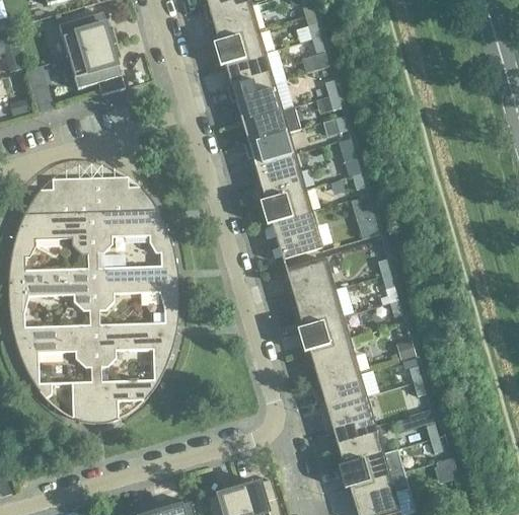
[(251,8),(248,0),(206,0),(208,6),(208,7),(229,1),(233,13),(251,8)]
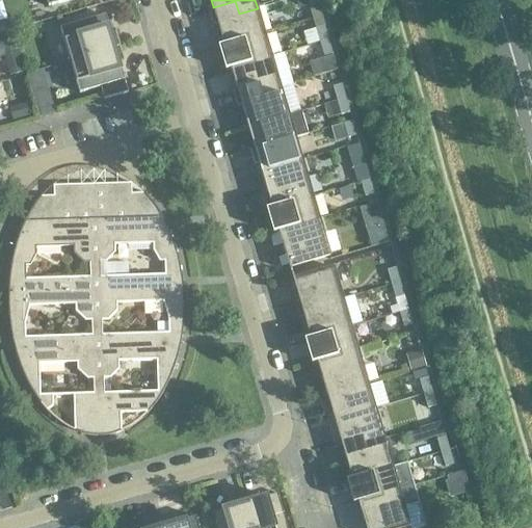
[(217,21),(224,43),(264,31),(258,8),(239,14),(235,1),(213,7),(213,6),(209,7),(213,22),(217,21)]
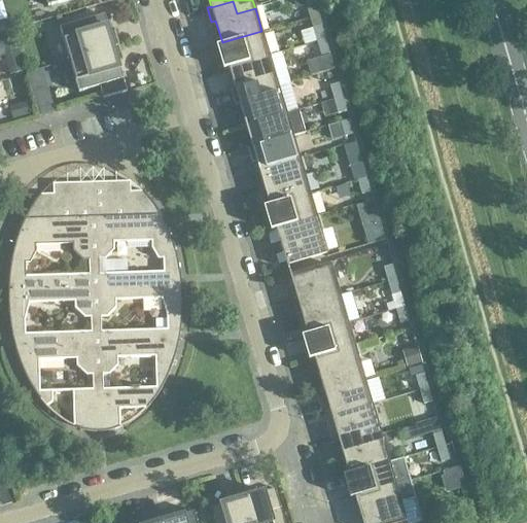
[(108,25),(105,12),(60,26),(64,38),(64,37),(70,58),(119,43),(114,29),(113,29),(109,31),(107,25),(108,25)]
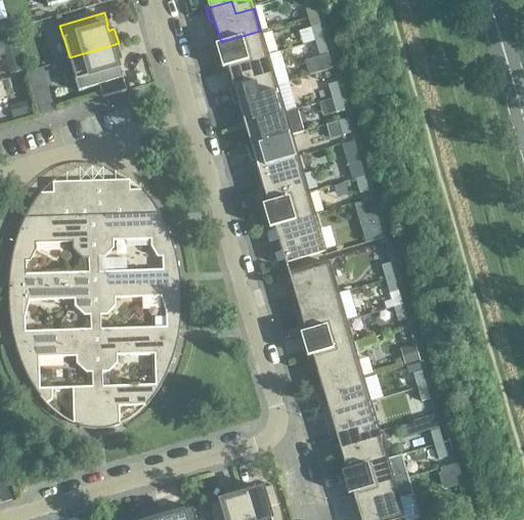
[(7,15),(0,17),(0,30),(11,28),(7,15)]
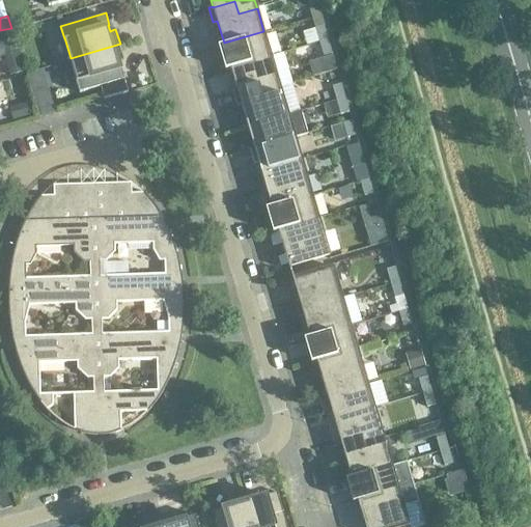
[(324,23),(314,25),(318,39),(328,36),(324,23)]
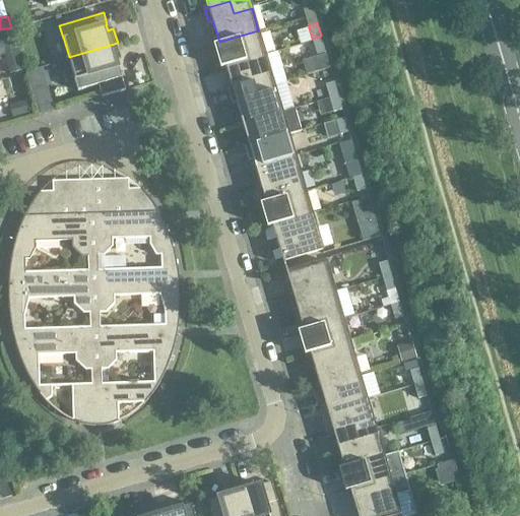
[(0,46),(1,46),(15,42),(11,27),(0,29),(0,46)]
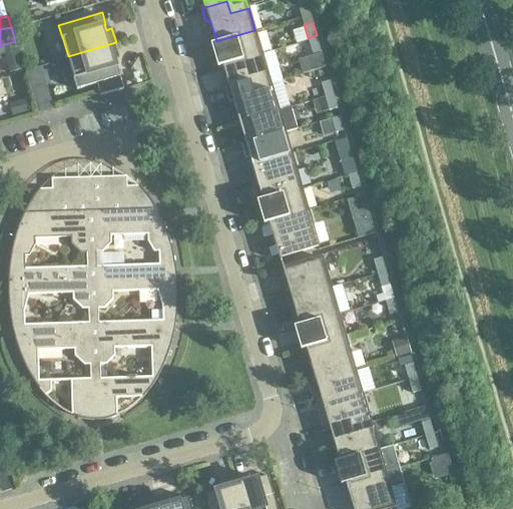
[(222,63),(262,52),(254,30),(216,41),(211,43),(217,65),(222,63)]
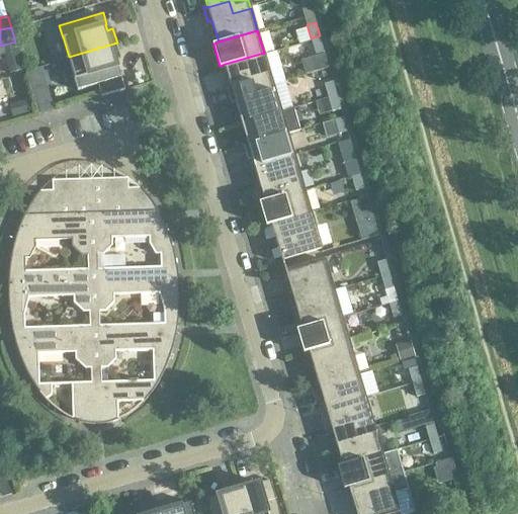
[(320,35),(311,38),(315,53),(324,50),(320,35)]
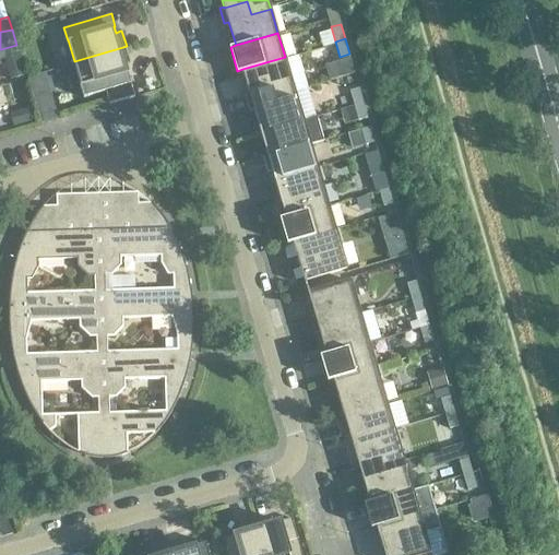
[(1,49),(10,78),(24,73),(19,54),(16,45),(1,49)]
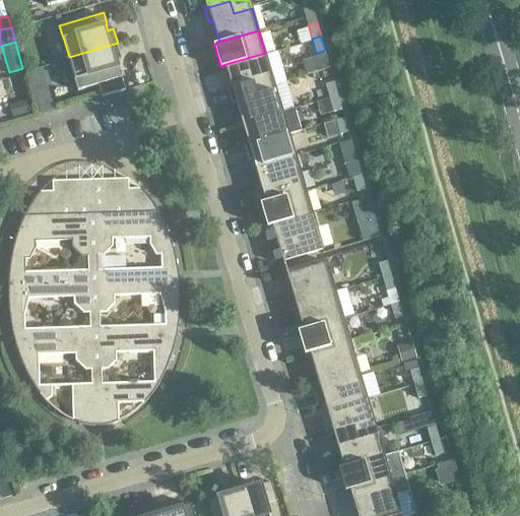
[(77,88),(98,82),(102,94),(125,87),(118,64),(116,58),(120,57),(122,57),(118,43),(69,57),(75,76),(74,77),(77,88)]
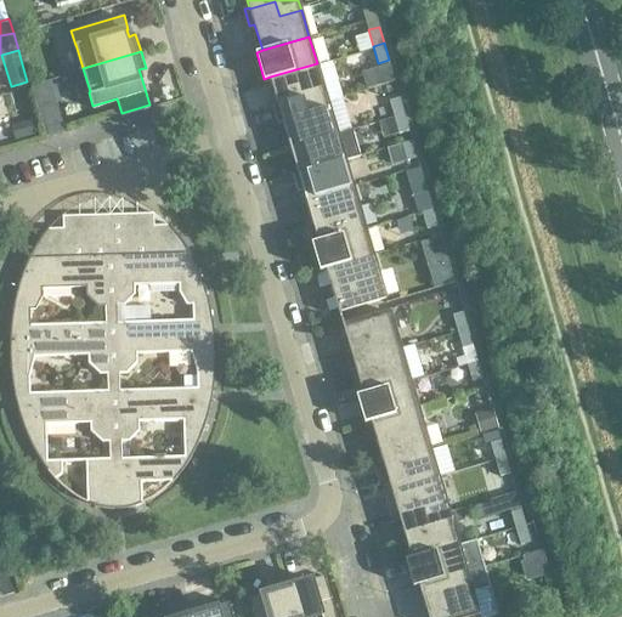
[(303,96),(307,111),(329,105),(317,63),(270,77),(277,102),(277,103),(303,96)]
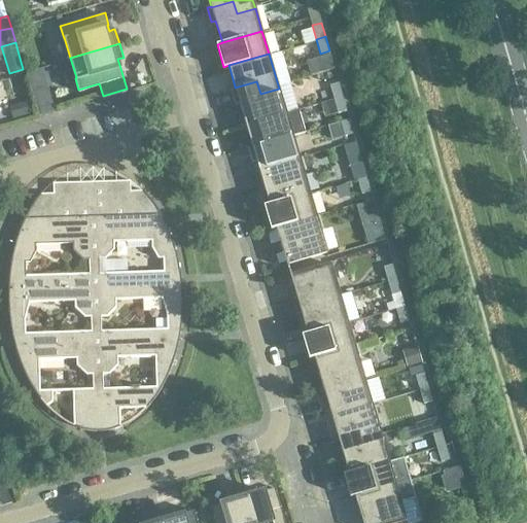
[(294,77),(299,91),(335,77),(329,64),(294,77)]
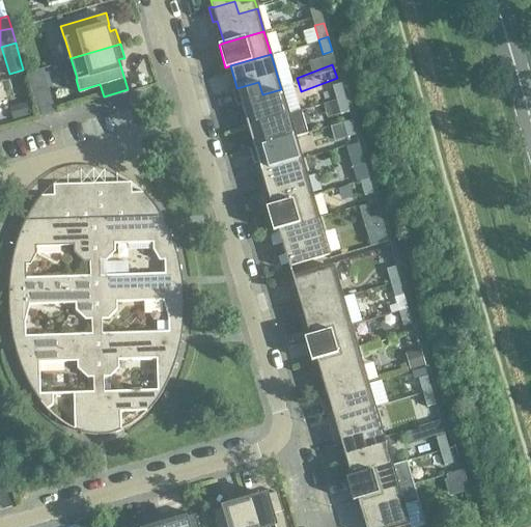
[(341,81),(332,84),(336,98),(345,95),(341,81)]
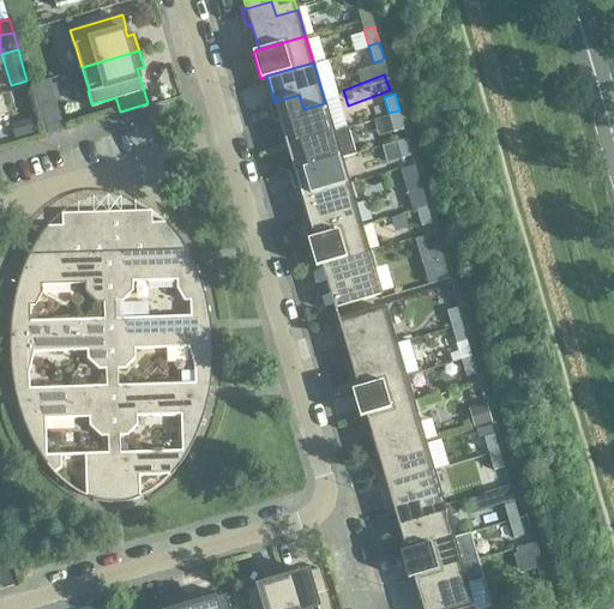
[(278,118),(287,143),(332,130),(325,103),(304,109),(299,95),(274,102),(274,101),(269,103),(274,120),(278,118)]
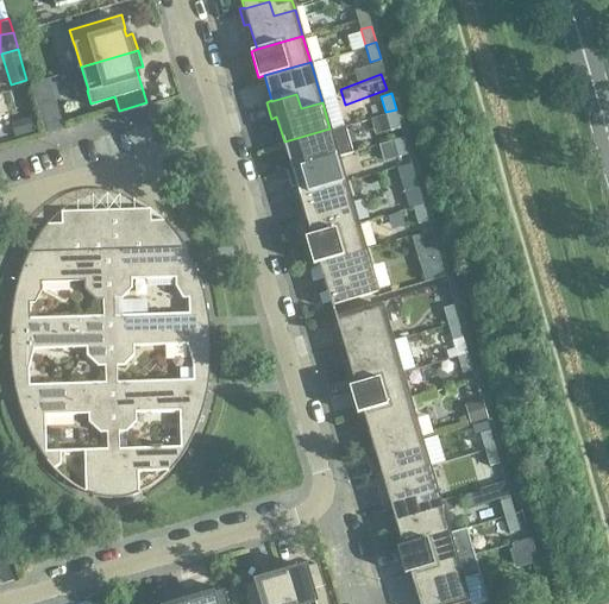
[(396,109),(385,112),(390,129),(401,125),(396,109)]
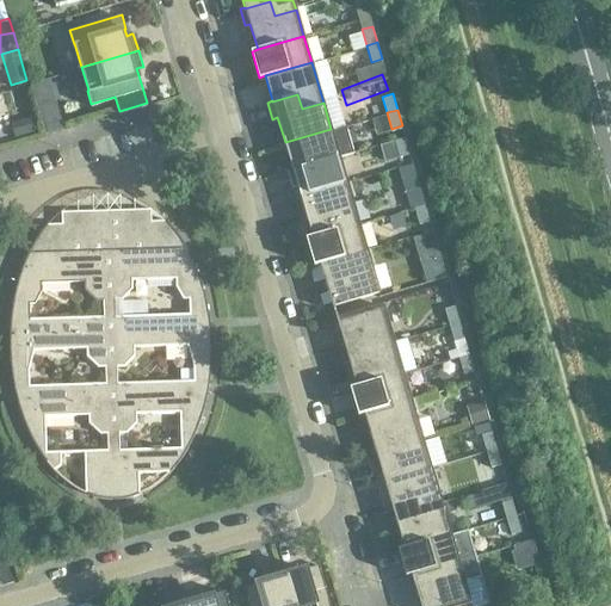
[(11,119),(14,134),(35,129),(31,115),(11,119)]
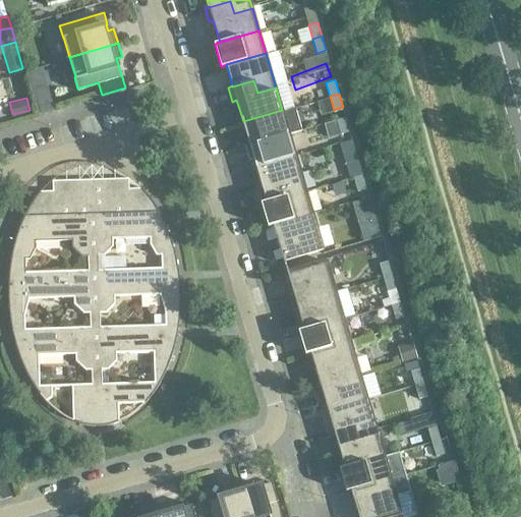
[(302,114),(322,113),(321,98),(301,99),(302,114)]
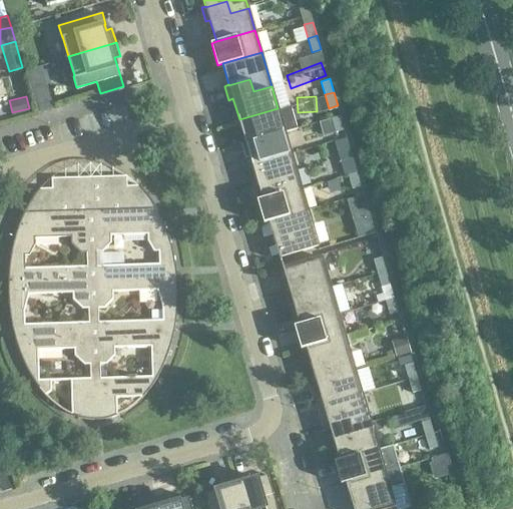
[(291,104),(278,108),(239,119),(245,141),(285,130),(297,126),(291,104)]
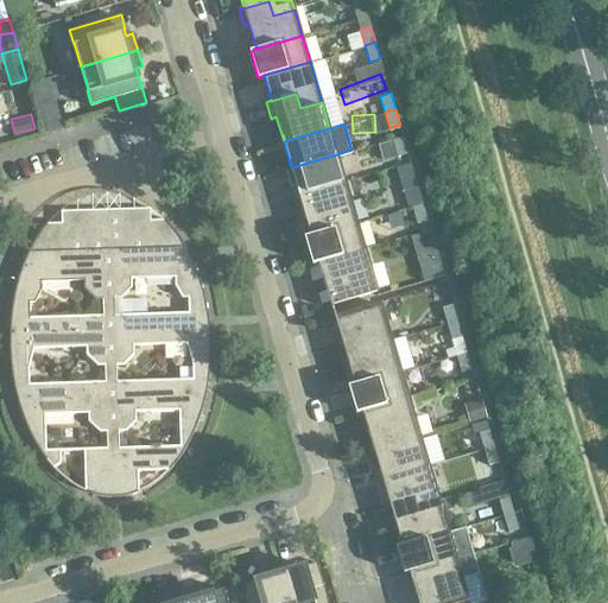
[(403,135),(392,138),(397,154),(407,151),(403,135)]
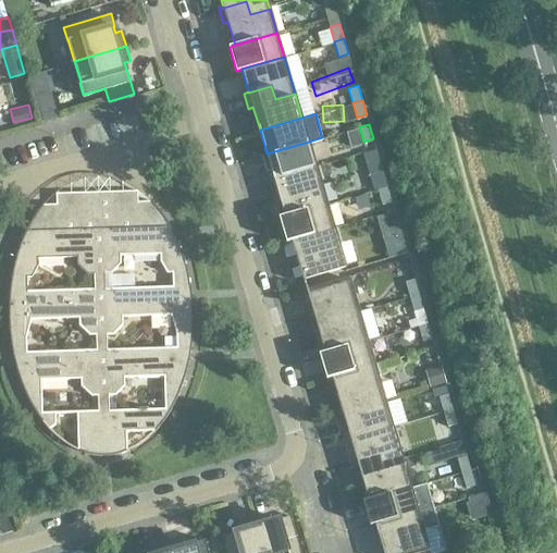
[(271,168),(274,177),(316,166),(316,164),(309,142),(267,154),(261,155),(265,170),(271,168)]
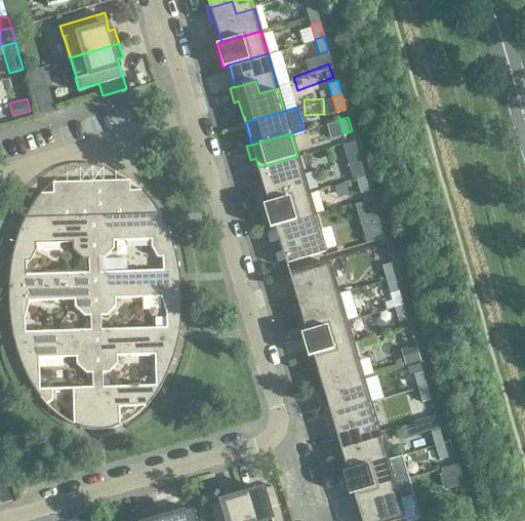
[(258,167),(269,203),(308,191),(301,169),(306,168),(301,154),(297,155),(297,156),(258,167)]
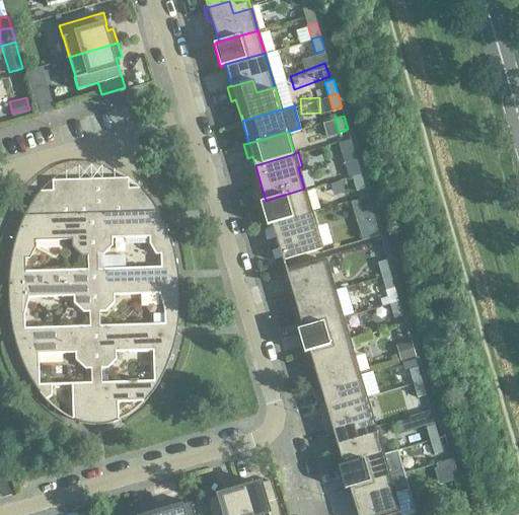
[(349,176),(352,175),(361,172),(356,156),(344,159),(349,176)]
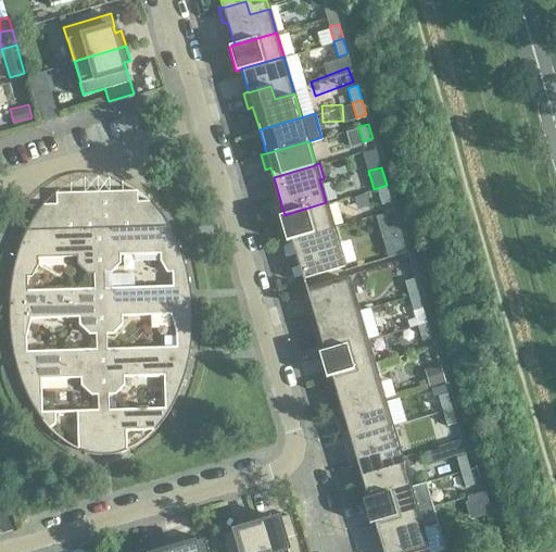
[(377,188),(381,202),(391,200),(387,185),(377,188)]
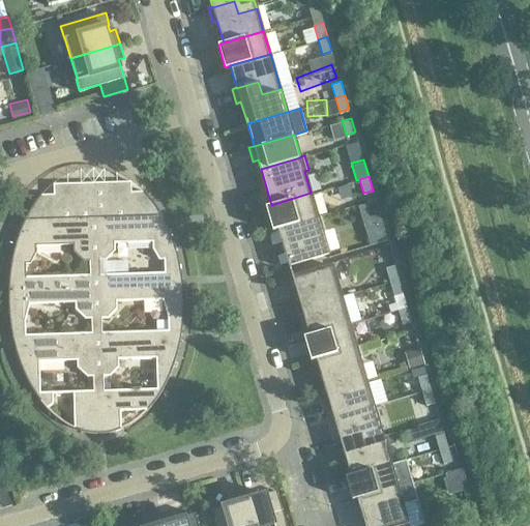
[(104,209),(117,208),(116,180),(102,180),(104,209)]
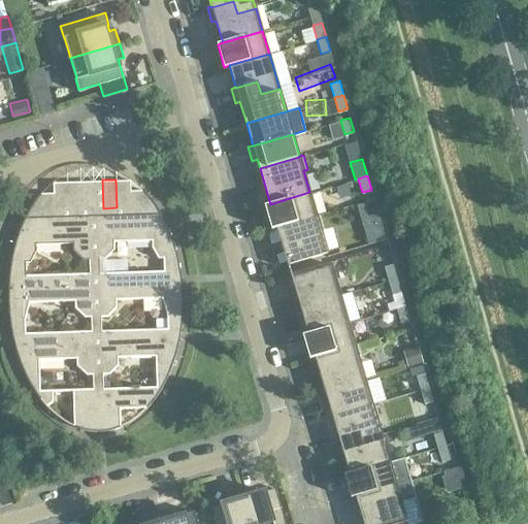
[(130,179),(116,179),(117,207),(130,207),(131,207),(130,190),(131,190),(130,179)]
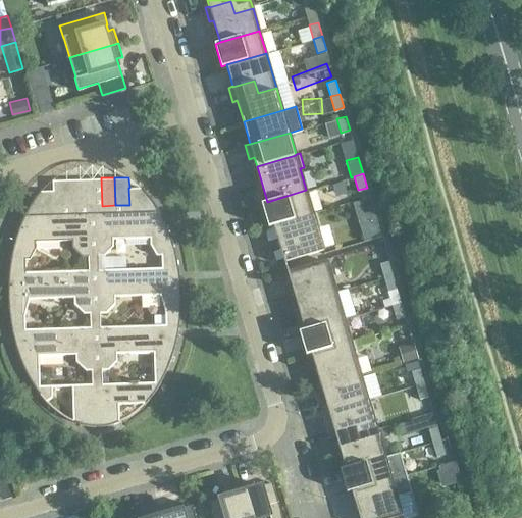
[(52,179),(52,190),(53,190),(53,207),(54,207),(67,207),(66,178),(52,179)]
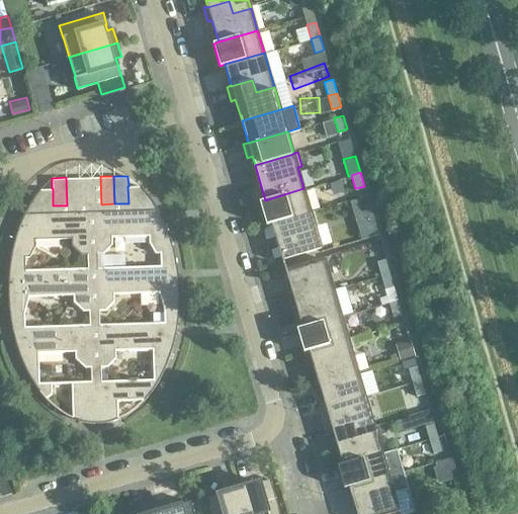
[(80,204),(80,177),(66,177),(67,205),(80,204)]
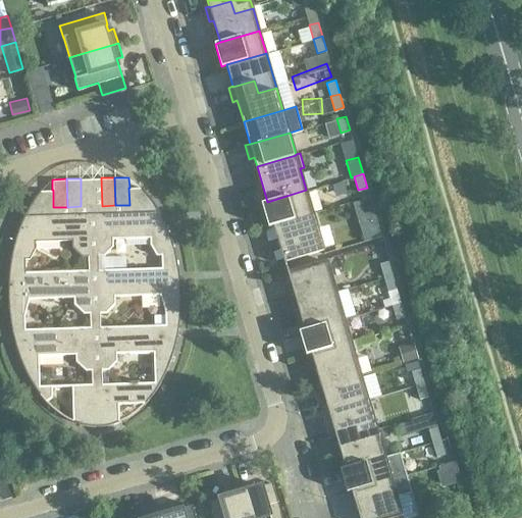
[(94,178),(81,178),(81,206),(95,206),(94,178)]
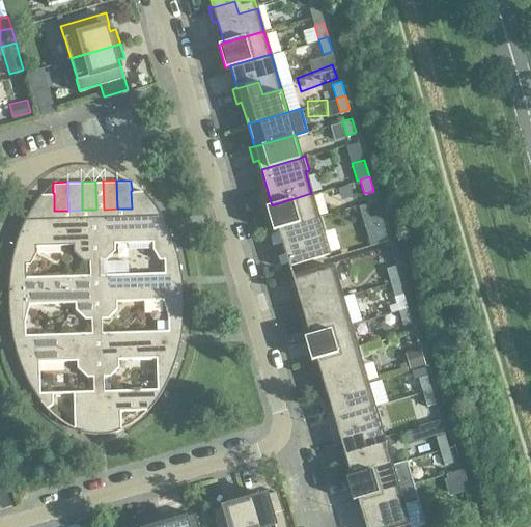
[(164,258),(164,272),(182,272),(179,264),(179,261),(177,254),(175,245),(172,238),(169,229),(166,222),(162,215),(158,207),(154,200),(148,194),(143,189),(142,190),(132,191),(131,191),(132,209),(131,209),(131,215),(96,216),(98,259),(106,259),(115,249),(115,242),(152,241),(152,248),(159,258),(164,258)]
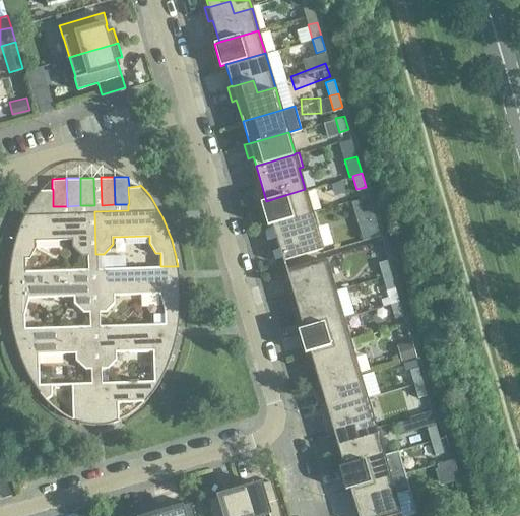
[(24,270),(24,257),(29,257),(35,246),(35,239),(71,238),(72,245),(81,254),(89,254),(87,211),(54,212),(54,206),(53,206),(53,189),(52,189),(42,189),(41,188),(37,193),(34,197),(27,206),(24,213),(20,223),(18,229),(15,237),(13,245),(11,252),(10,261),(9,267),(9,271),(24,270)]
